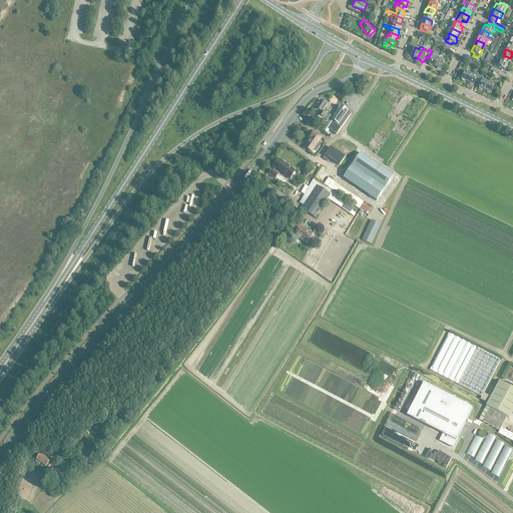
[(432,65),(435,67),(439,59),(440,56),(431,52),(428,58),(431,59),(429,64),(430,64),(429,65),(432,66),(432,65)]
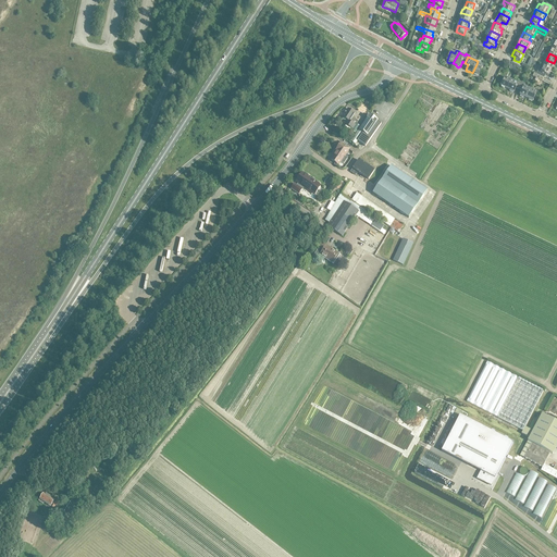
[(554,63),(546,60),(544,59),(543,61),(545,62),(543,65),(551,70),(554,63)]
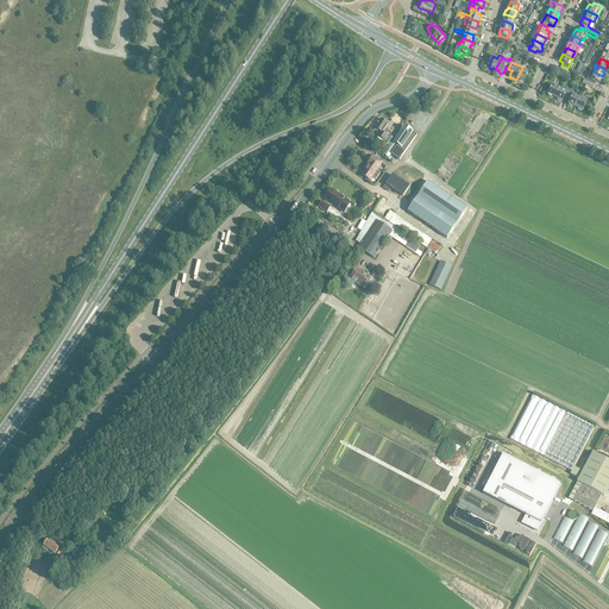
[(528,73),(521,70),(516,80),(519,81),(519,82),(522,83),(522,82),(523,82),(528,73)]
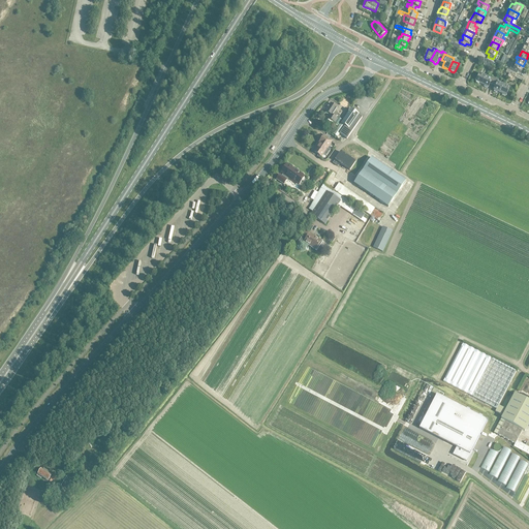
[(521,71),(523,66),(516,62),(514,61),(510,67),(521,71)]
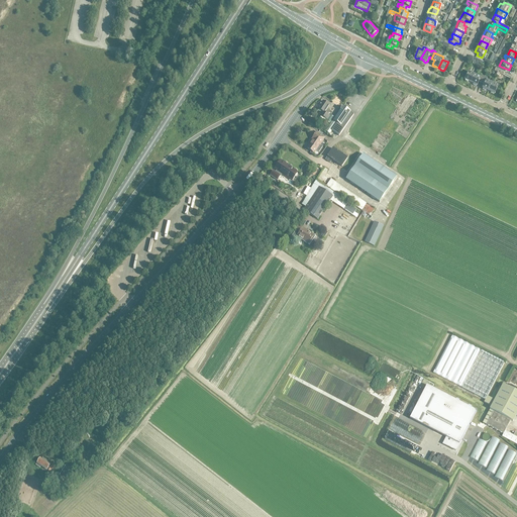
[(469,82),(471,83),(475,75),(469,72),(464,80),(466,80),(464,81),(468,83),(469,82)]
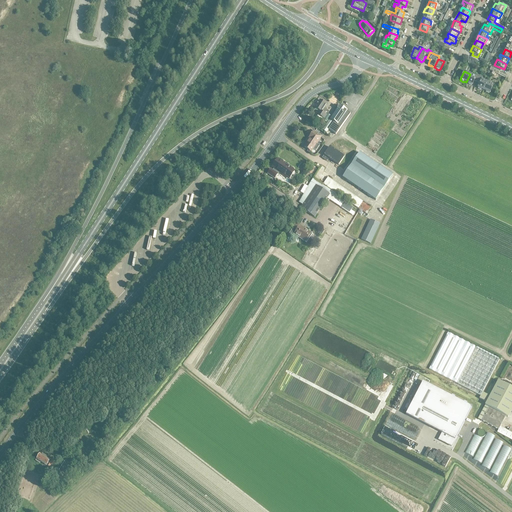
[(474,81),(477,82),(480,76),(477,74),(476,76),(470,74),(466,82),(469,83),(468,84),(471,85),(472,84),(472,85),(474,81)]
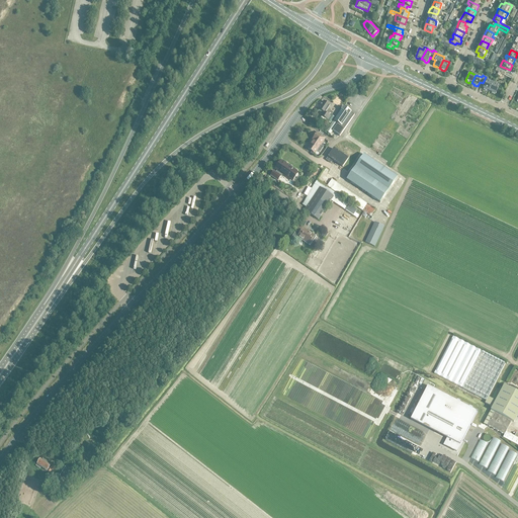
[(490,91),(493,83),(488,81),(489,78),(486,77),(483,83),(486,84),(484,88),(484,89),(484,90),(487,91),(487,90),(490,91)]
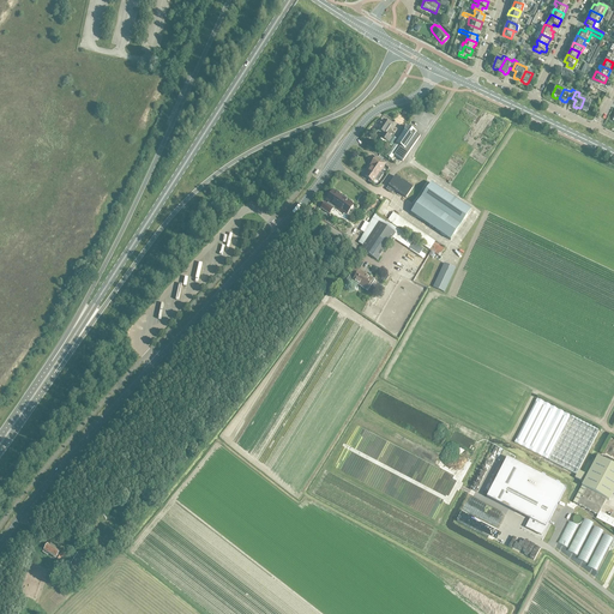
[(591,102),(584,98),(581,108),(583,109),(583,110),(587,113),(587,112),(588,112),(591,102)]
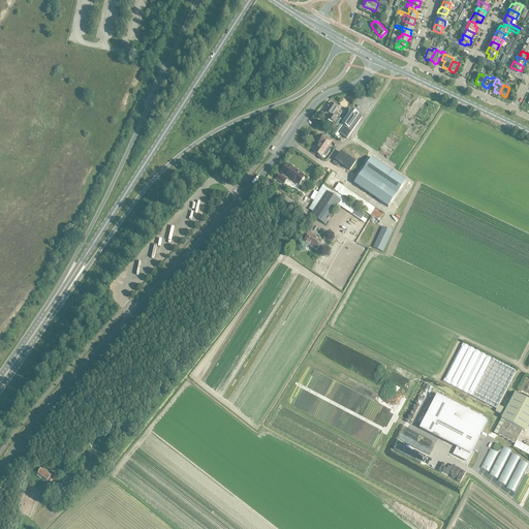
[(338,119),(333,115),(334,114),(335,115),(337,113),(335,112),(338,107),(331,103),(324,112),(330,115),(328,118),(335,123),(338,119)]
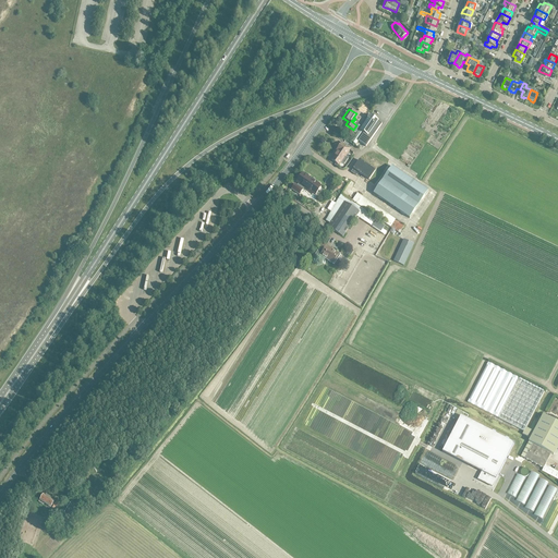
[(351,142),(355,144),(359,141),(366,146),(381,124),(377,122),(378,121),(370,116),(360,131),(359,130),(351,142)]
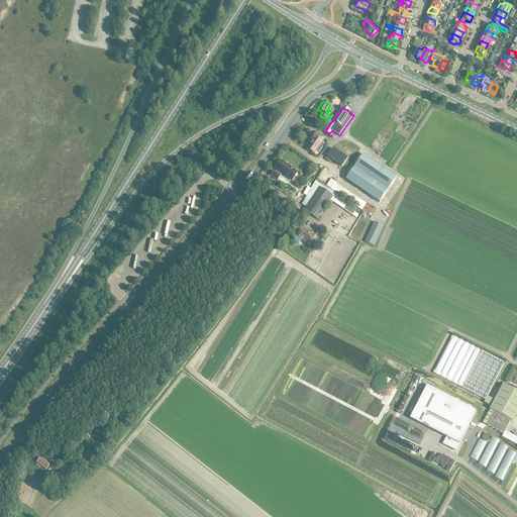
[(307,148),(314,153),(316,150),(319,151),(322,146),(320,144),(325,138),(316,132),(312,139),(313,139),(307,148)]
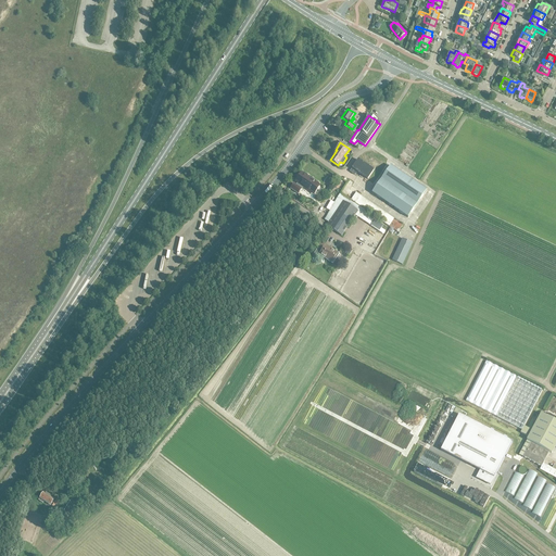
[(352,168),(350,172),(355,175),(357,172),(368,179),(374,171),(374,169),(375,167),(381,172),(382,171),(386,166),(369,155),(366,160),(361,156),(358,160),(352,168)]
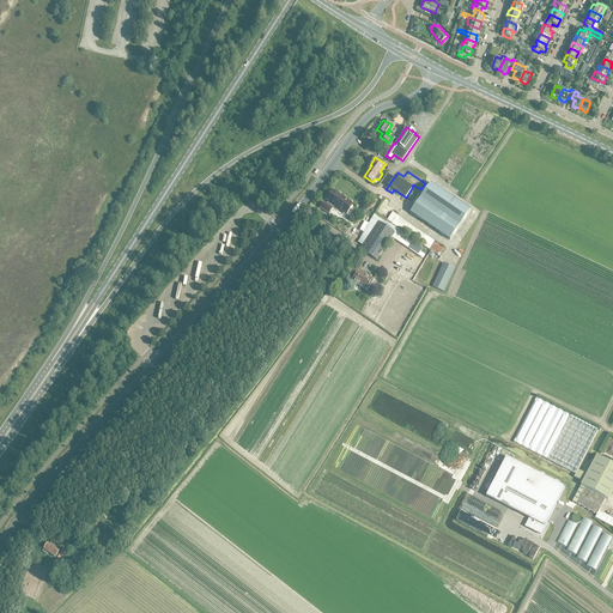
[(449,240),(471,210),(431,183),(410,213),(449,240)]
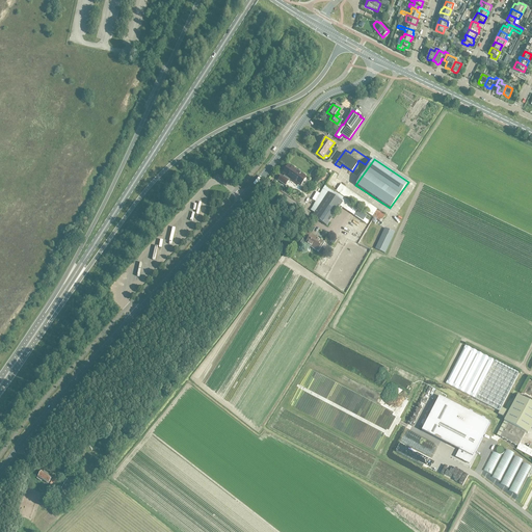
[(288,181),(290,178),(300,185),(306,178),(288,165),(283,173),(286,175),(284,178),(282,176),(277,181),(285,185),(288,181)]
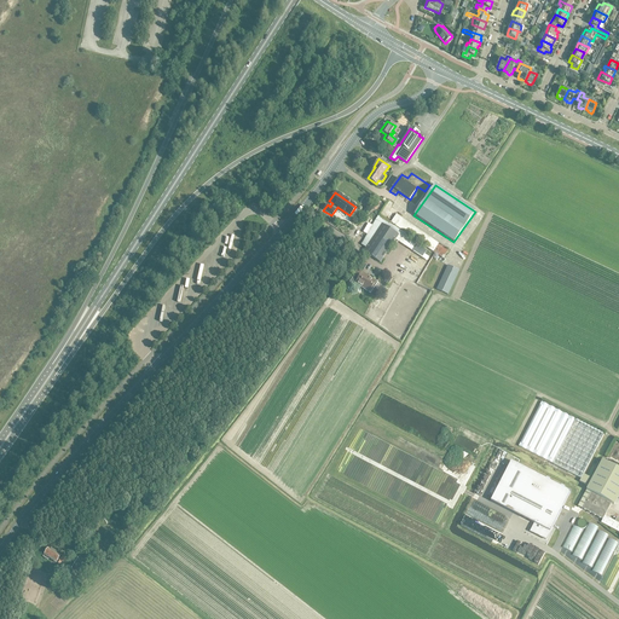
[(363,232),(368,235),(382,208),(377,204),(376,204),(374,203),(364,221),(369,224),(363,232)]
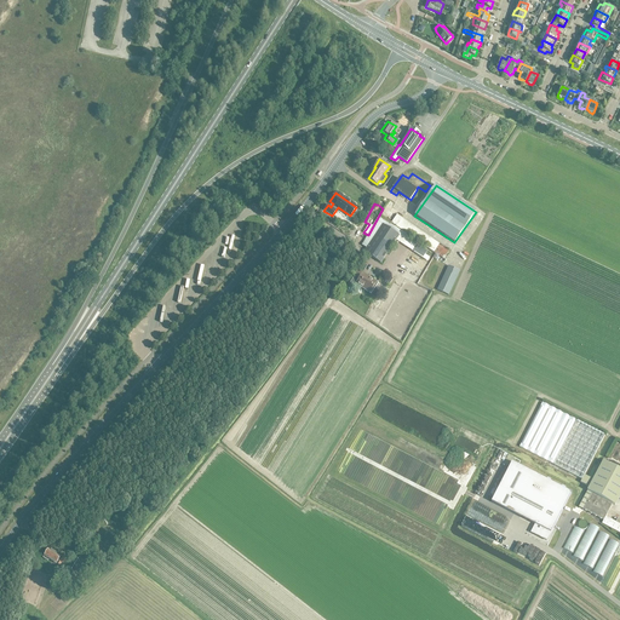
[(397,214),(391,223),(395,224),(434,252),(443,259),(449,251),(438,245),(440,244),(397,214)]
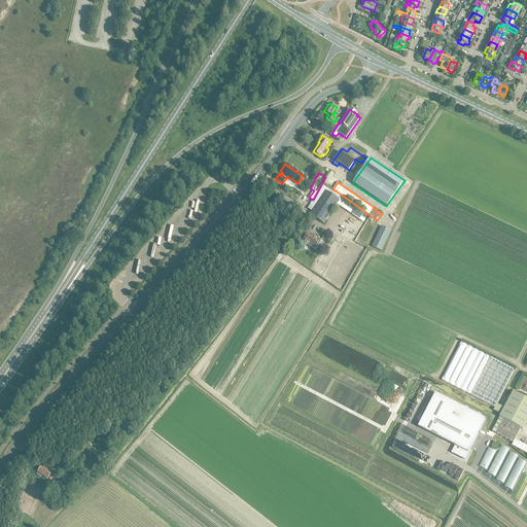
[(325,190),(311,212),(310,214),(323,223),(340,200),(325,190)]
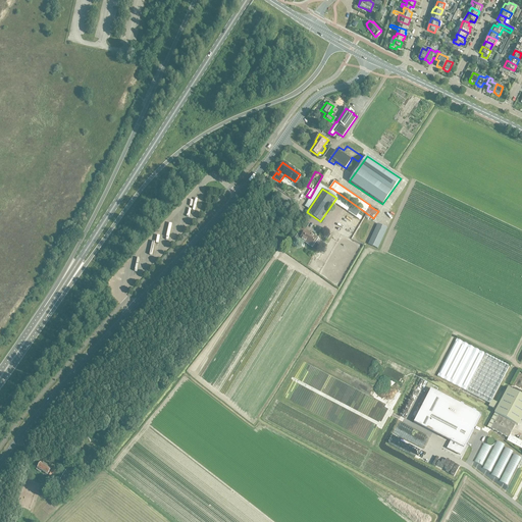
[(378,249),(387,228),(377,223),(368,244),(378,249)]
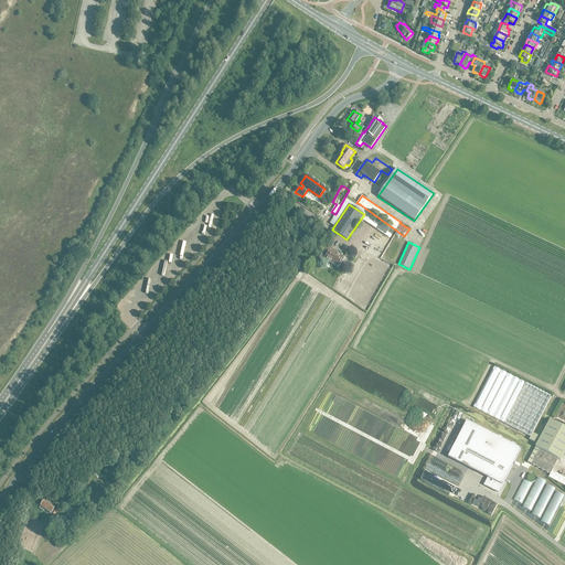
[(324,258),(337,267),(344,257),(327,246),(322,253),(327,255),(324,258)]
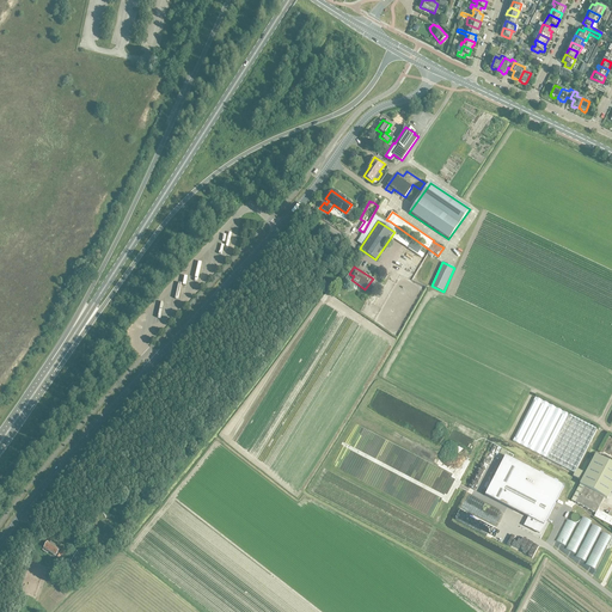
[(513,441),(574,473),(597,429),(536,398),(513,441)]
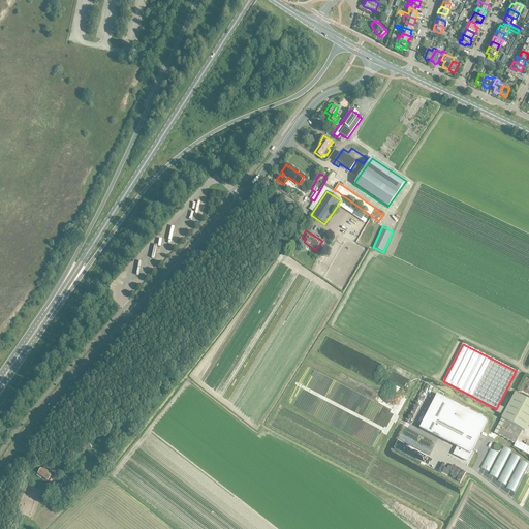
[(495,411),(502,415),(503,415),(502,416),(526,429),(528,424),(528,401),(515,393),(505,409),(498,406),(495,411)]
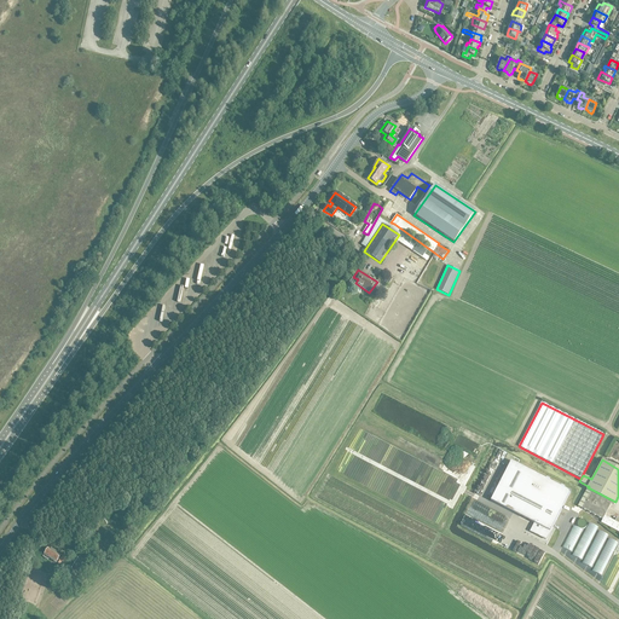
[(491,501),(534,524),(530,532),(545,539),(571,492),(512,462),(491,501)]
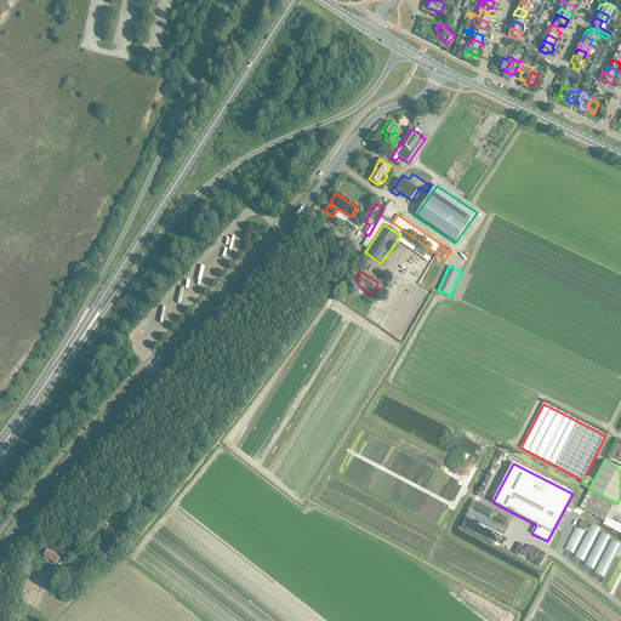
[(620,519),(609,513),(613,505),(614,505),(616,506),(617,503),(590,489),(588,491),(580,508),(585,511),(584,511),(604,522),(603,524),(620,534),(620,519)]
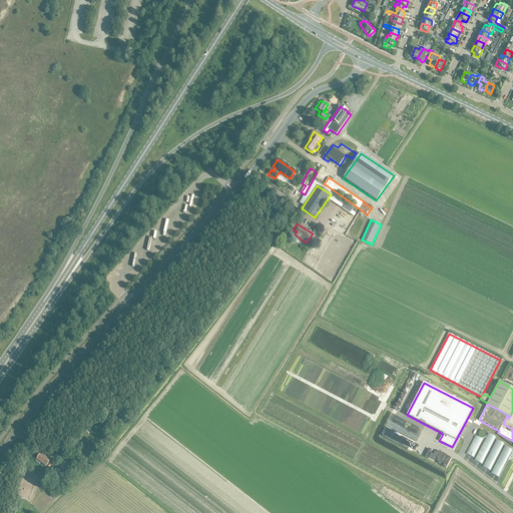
[(482,464),(495,436),(488,433),(475,460),(482,464)]
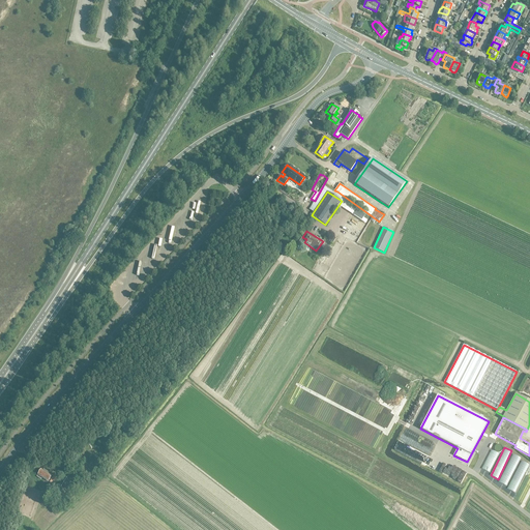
[(490,472),(499,453),(491,449),(482,469),(490,472)]
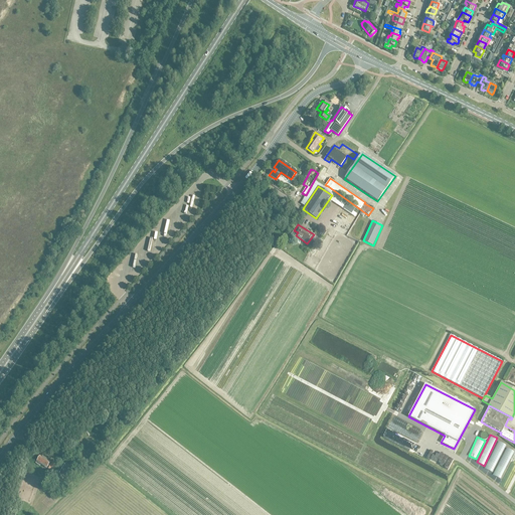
[(493,472),(505,445),(498,441),(485,469),(493,472)]
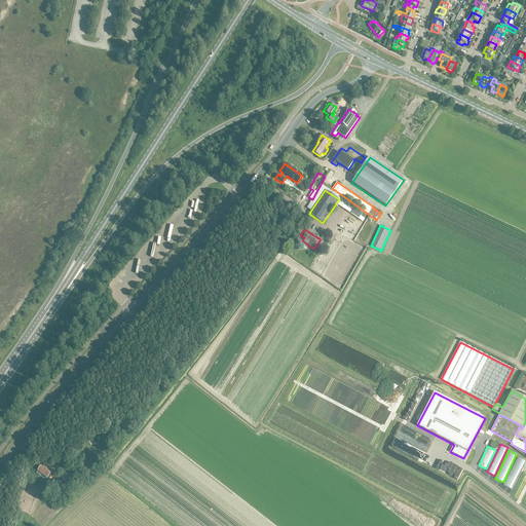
[(504,485),(512,489),(525,460),(517,457),(504,485)]
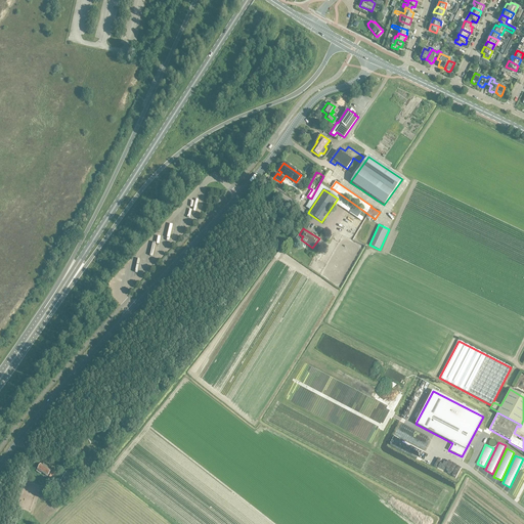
[(52,479),(54,476),(57,472),(56,471),(56,470),(53,468),(51,470),(41,464),(37,471),(41,474),(42,473),(48,477),(51,479),(51,478),(52,479)]
